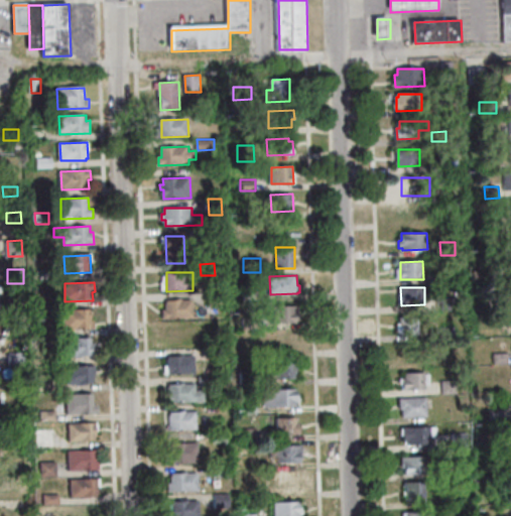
[(246,301),(245,291),(259,291),(260,301),(246,301)]
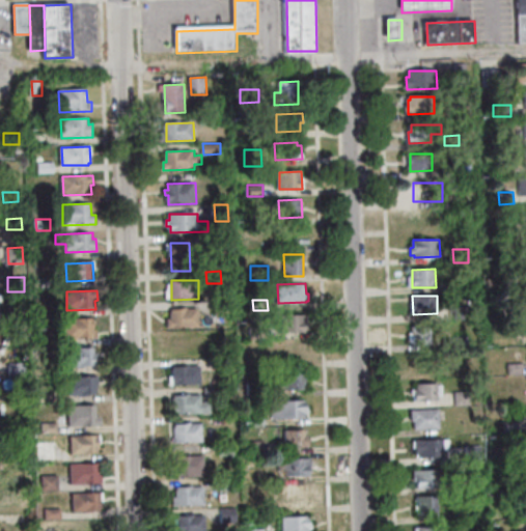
[(230,315),(214,316),(214,302),(230,302),(230,315)]
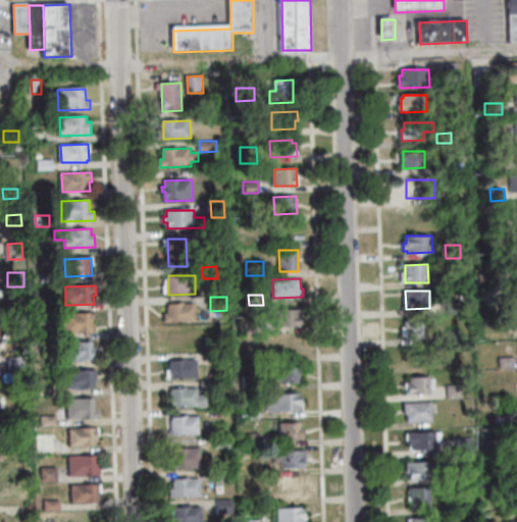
[(10,311),(9,301),(23,300),(24,311),(10,311)]
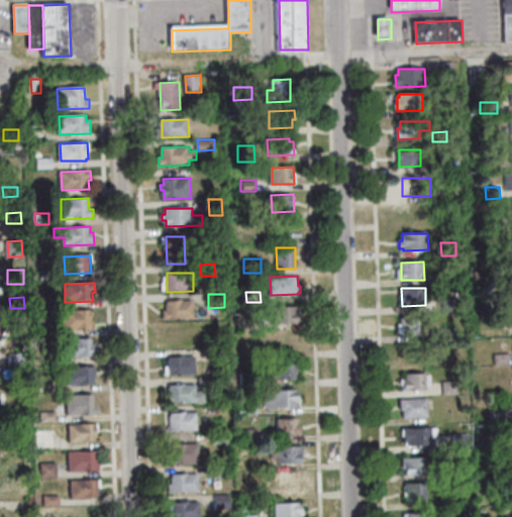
[(444,297),(461,297),(461,309),(444,309),(444,297)]
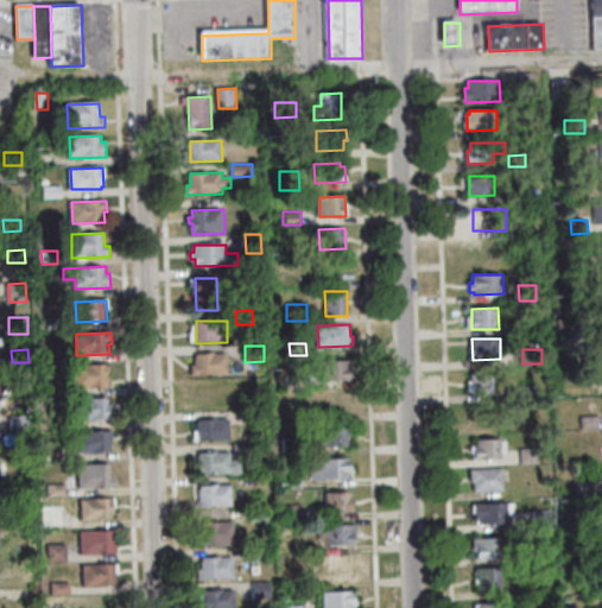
[(194,377),(192,366),(197,366),(197,355),(228,354),(229,375),(194,377)]
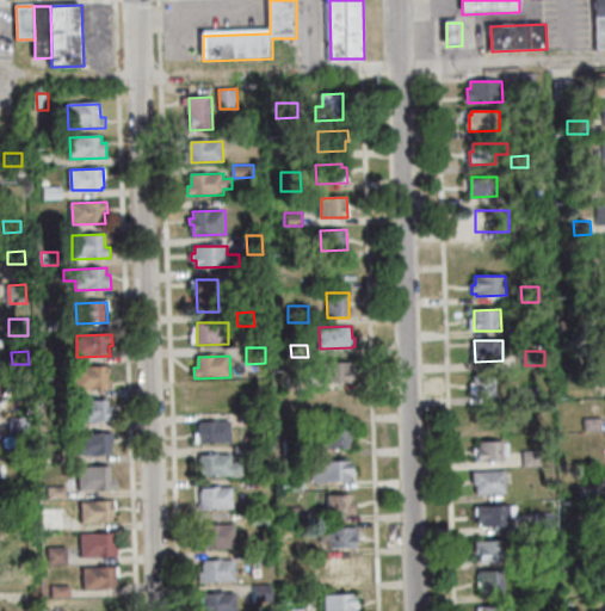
[(326,383),(325,363),(356,362),(356,370),(352,370),(353,382),(326,383)]
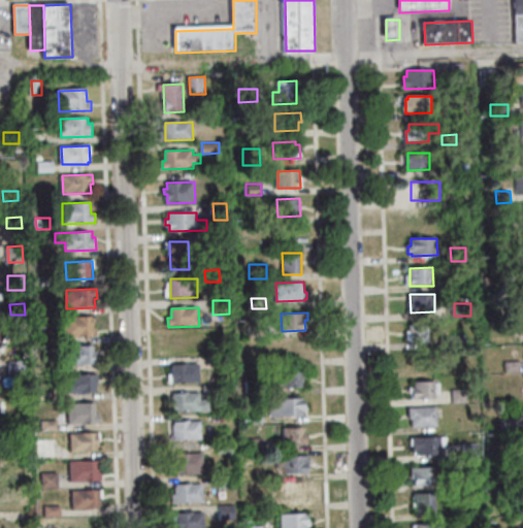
[(66,338),(66,319),(94,318),(94,328),(97,328),(98,337),(66,338)]
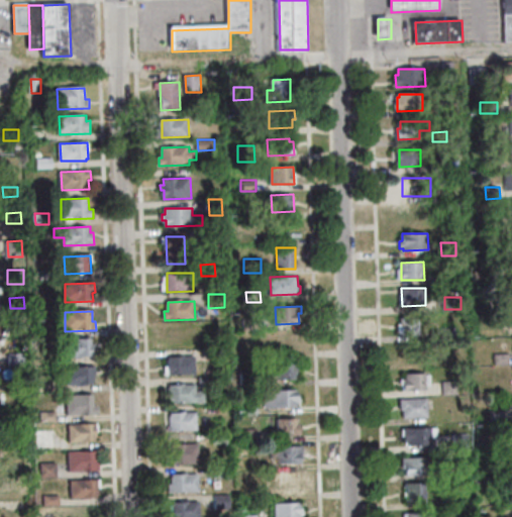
[(402,317),(421,317),(422,335),(402,335),(402,317)]
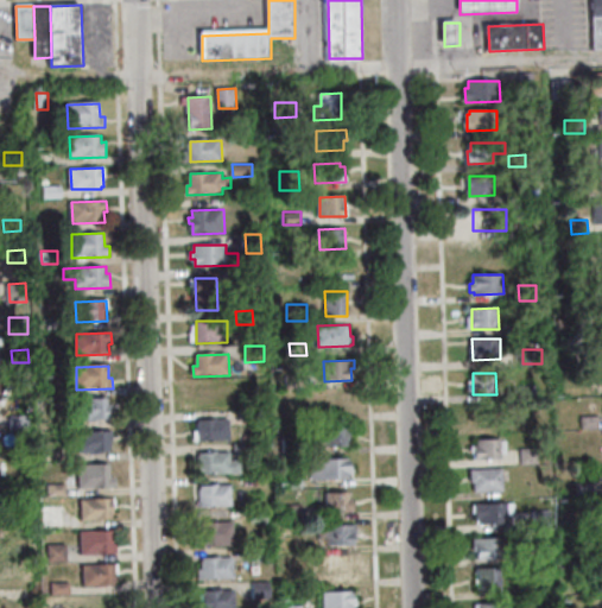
[(289,388),(289,375),(308,374),(308,387),(289,388)]
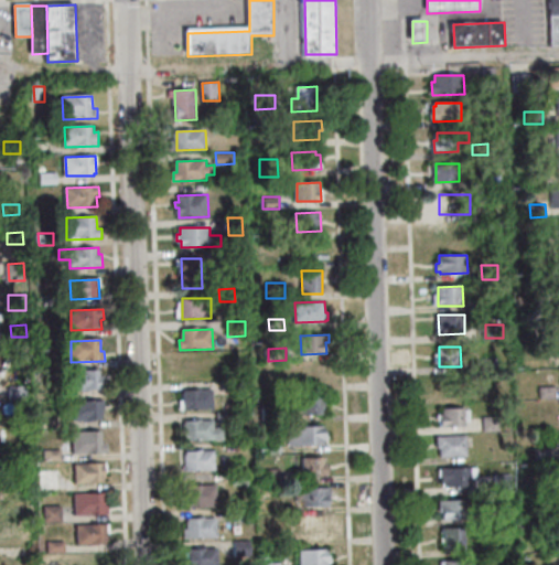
[(484,358),(500,356),(500,368),(484,368),(484,358)]
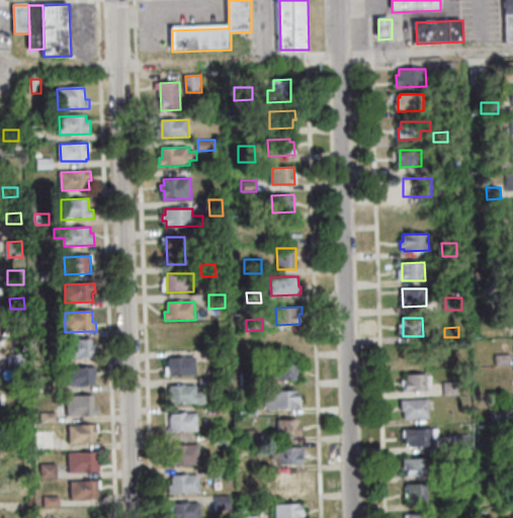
[(167,346),(198,346),(198,328),(167,328),(167,346)]
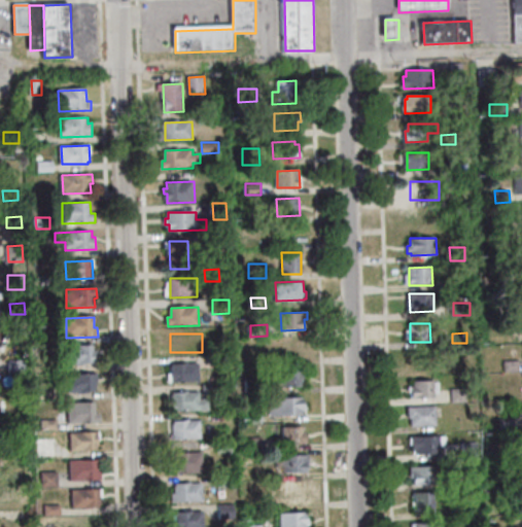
[(283,339),(283,357),(307,357),(307,339),(283,339)]
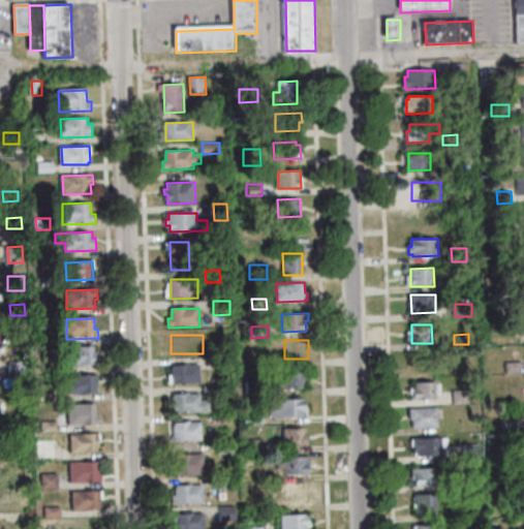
[(68,366),(68,348),(95,347),(95,353),(99,352),(99,365),(68,366)]
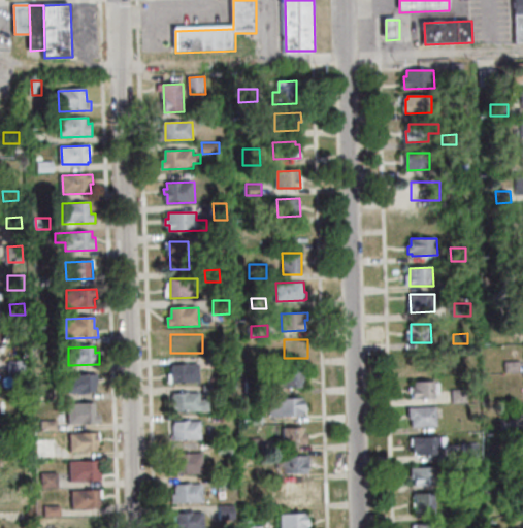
[(428,370),(428,354),(414,354),(414,370),(428,370)]
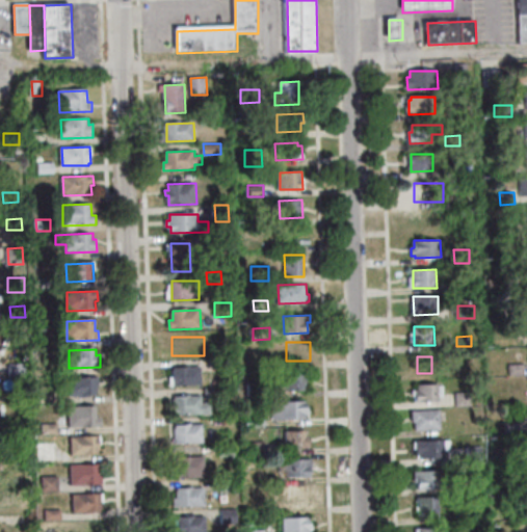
[(9,376),(9,364),(26,364),(26,376),(9,376)]
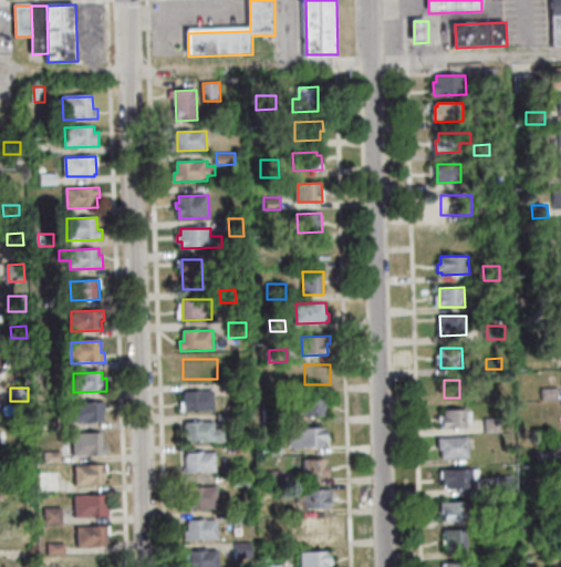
[(543,400),(543,389),(559,388),(560,399),(543,400)]
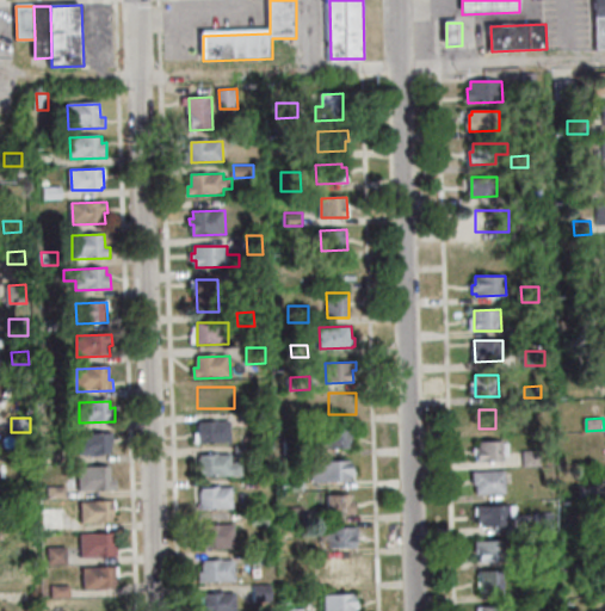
[(199,423),(232,421),(233,442),(201,443),(199,423)]
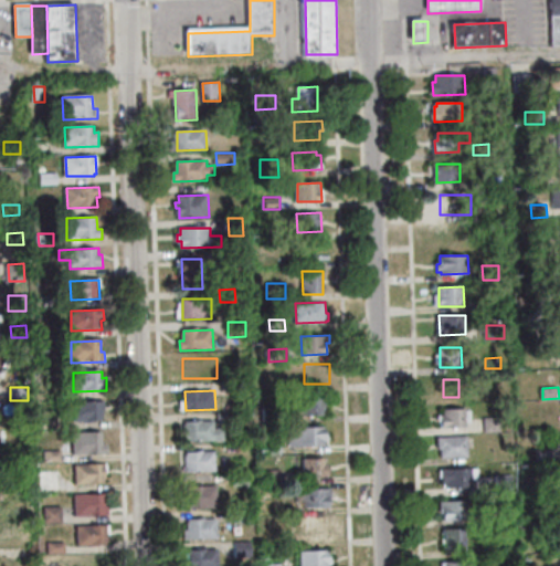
[(302,398),(326,397),(326,417),(295,417),(295,404),(302,404),(302,398)]
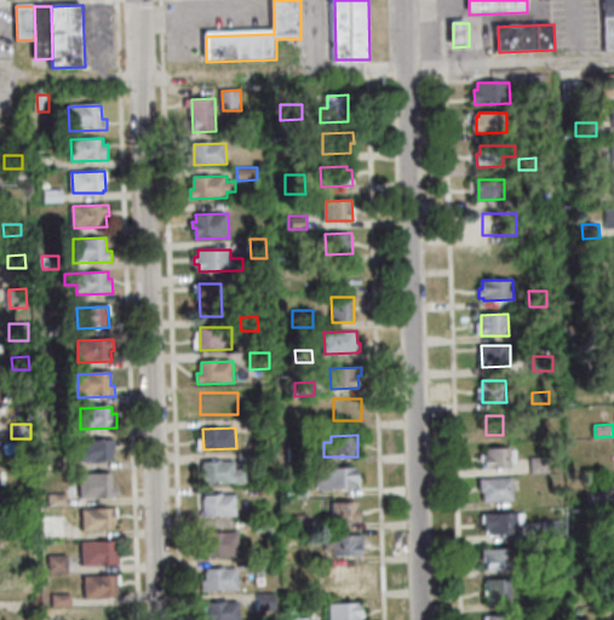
[(114,451),(114,459),(113,459),(113,461),(81,463),(80,441),(115,440),(116,451),(114,451)]
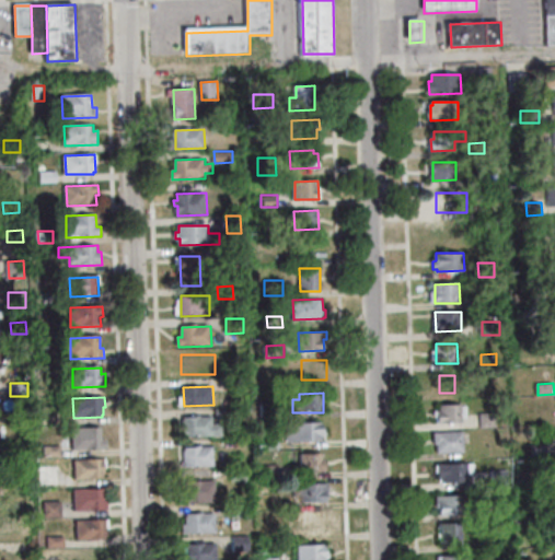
[(262,418),(261,403),(280,401),(281,418),(262,418)]
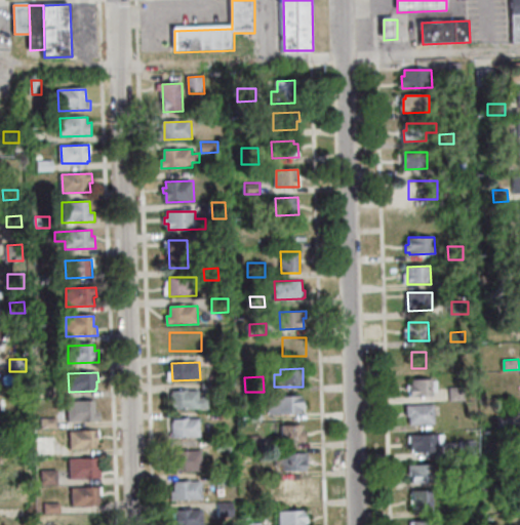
[(413,379),(434,378),(434,396),(411,397),(411,386),(413,386),(413,379)]
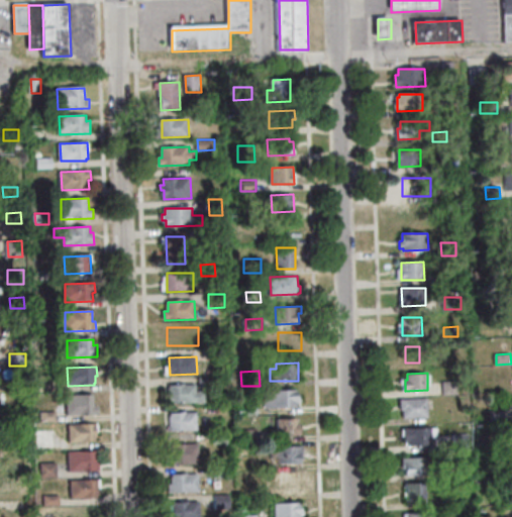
[(200,388),(200,377),(216,377),(216,387),(200,388)]
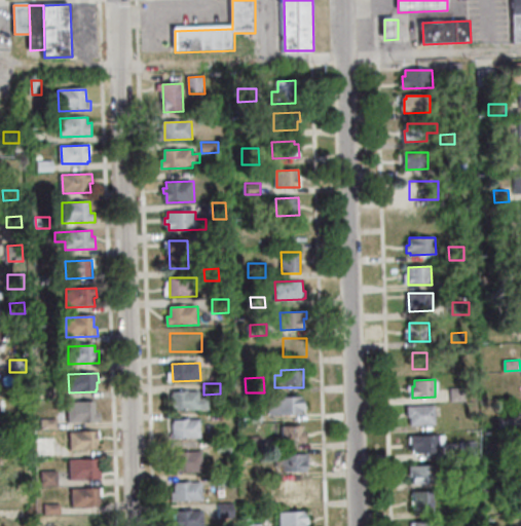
[(453,402),(452,388),(469,387),(469,401),(453,402)]
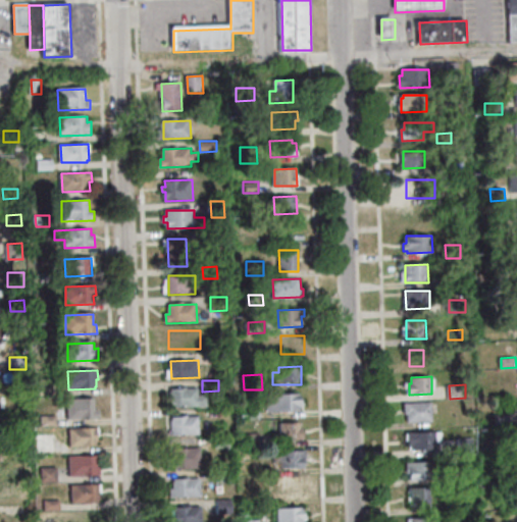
[(198,388),(198,395),(208,395),(208,406),(172,408),(172,389),(198,388)]
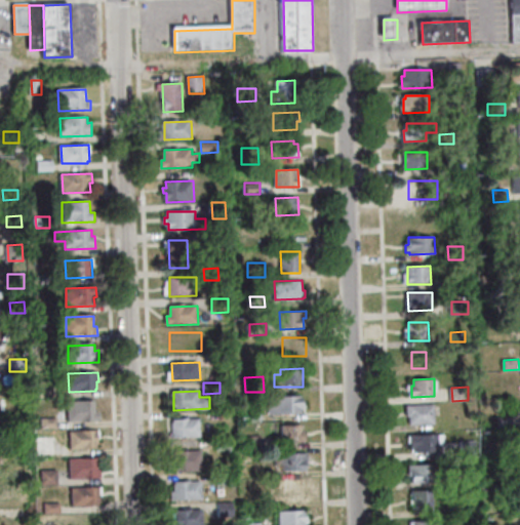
[(302,409),(302,414),(270,415),(270,404),(276,404),(276,397),(302,396),(302,402),(305,402),(305,409),(302,409)]
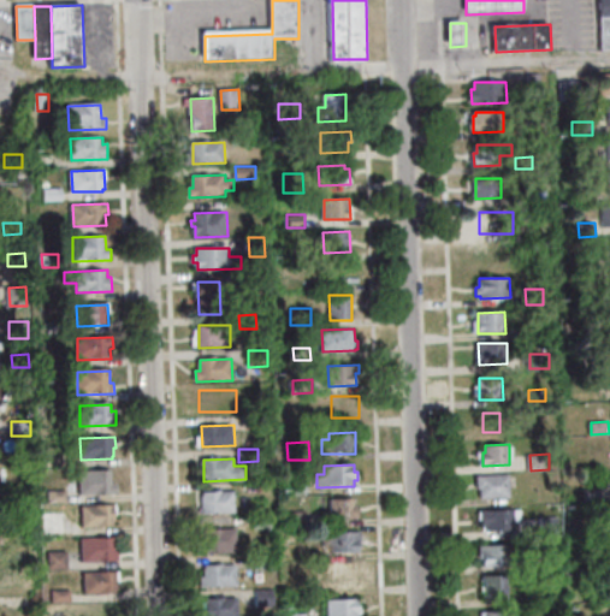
[(81,496),(80,472),(113,471),(113,484),(118,484),(118,495),(81,496)]
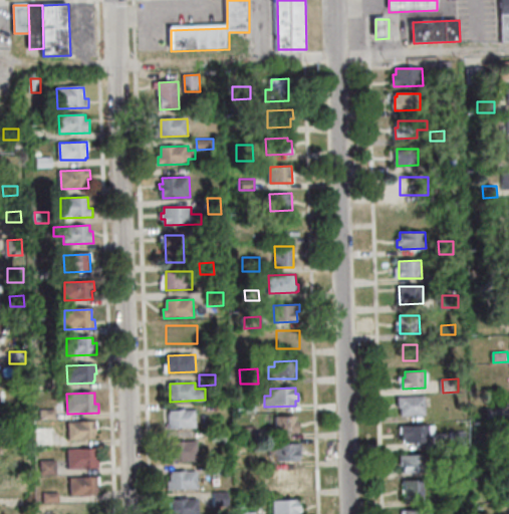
[(402,416),(402,409),(400,409),(400,397),(426,397),(427,415),(402,416)]
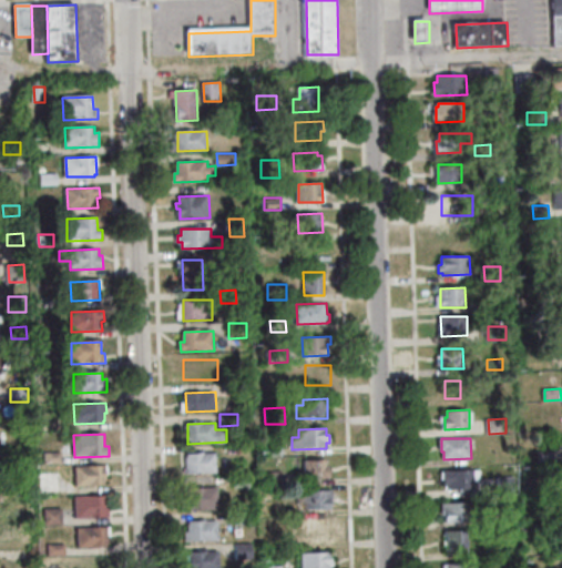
[(267,455),(267,444),(284,444),(284,455),(267,455)]
